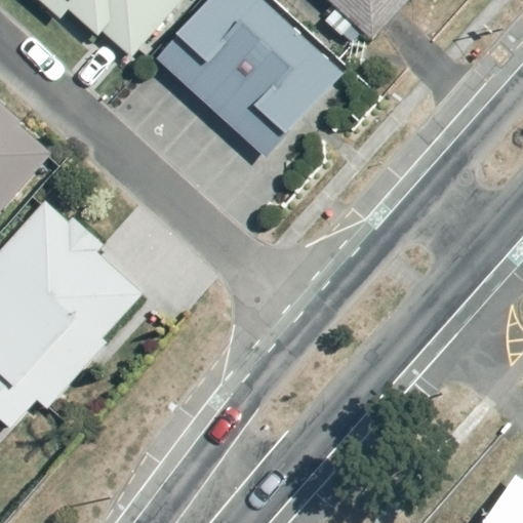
[(37,0),(59,21),(68,11),(96,38),(103,31),(128,55),(179,0),(37,0)]
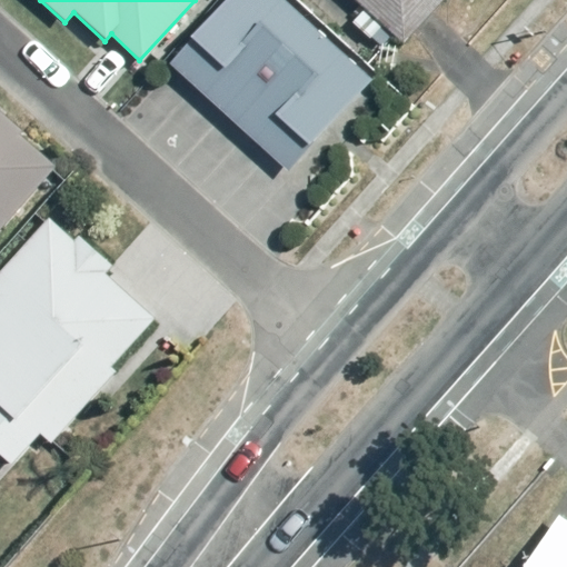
[(371,77),(285,0),(225,0),(168,63),(285,168),(305,147),(315,156),(352,115),(344,107),(371,77)]
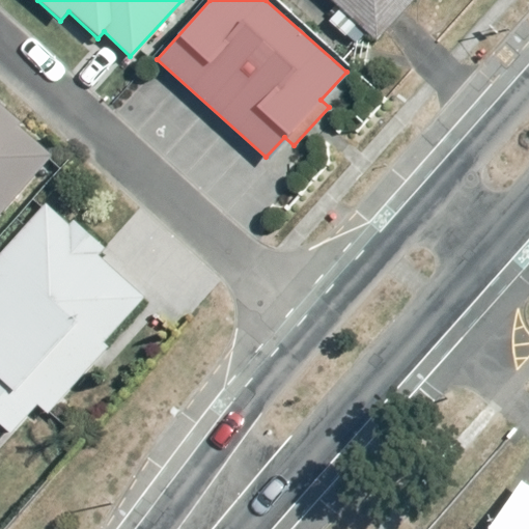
[(328,0),(379,46),(419,0),(328,0)]
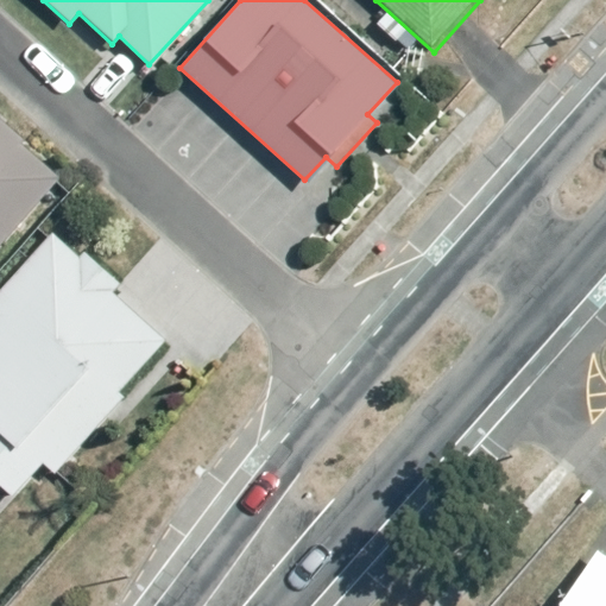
[(0,244),(56,180),(0,131),(0,244)]
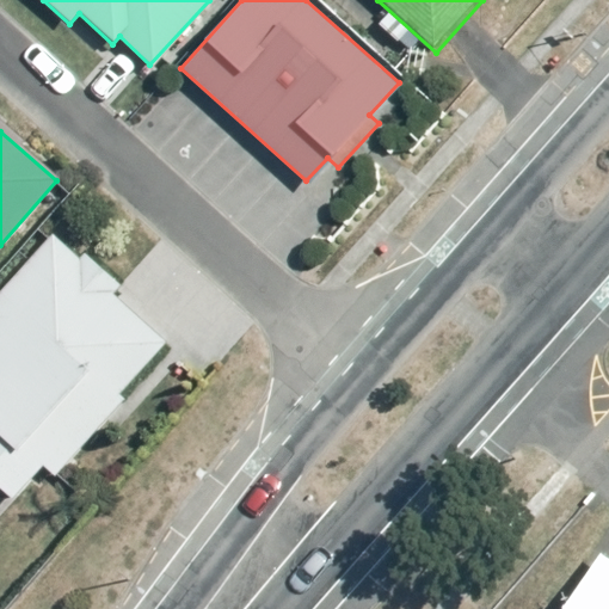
[(184,350),(54,233),(0,291),(0,487),(16,502),(47,467),(56,475),(114,412),(121,418),(184,350)]
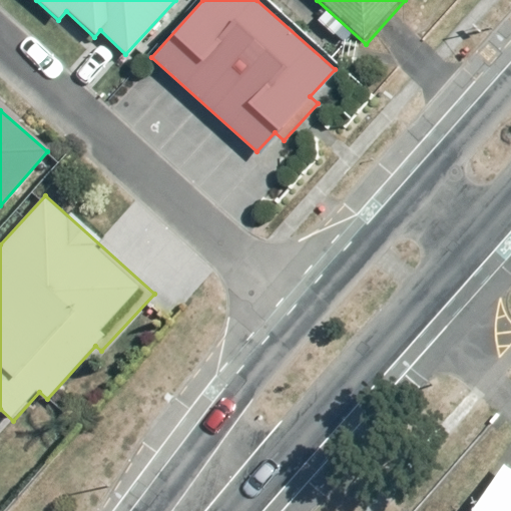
[(510,510),(510,467),(502,461),(469,510),(510,510)]
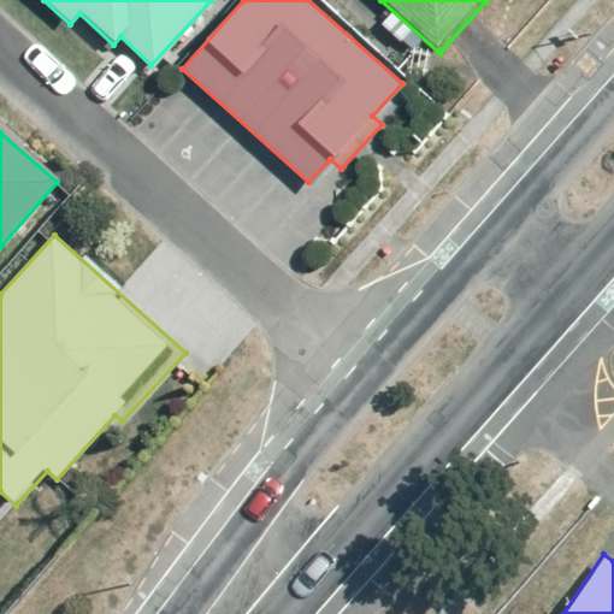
All buildings are outlined.
